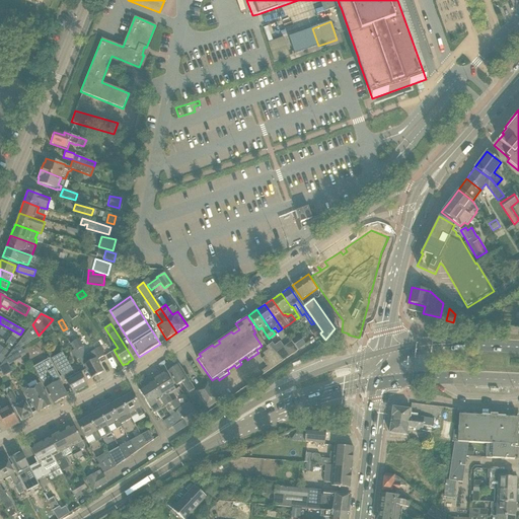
[(32,324),(18,344),(20,348),(39,337),(38,336),(39,336),(32,324)]
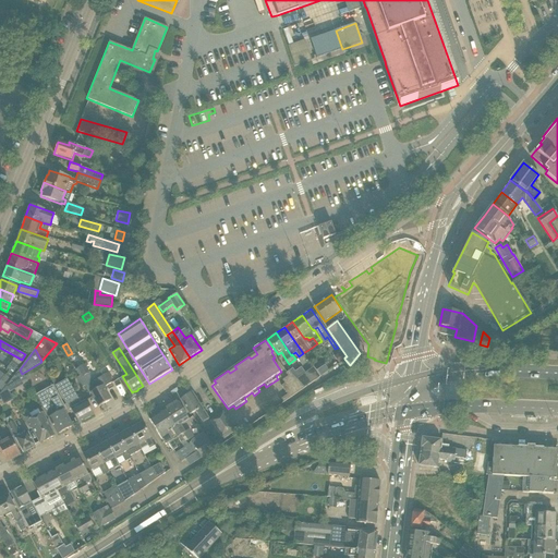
[(344,359),(344,358),(340,352),(335,356),(339,363),(344,359)]
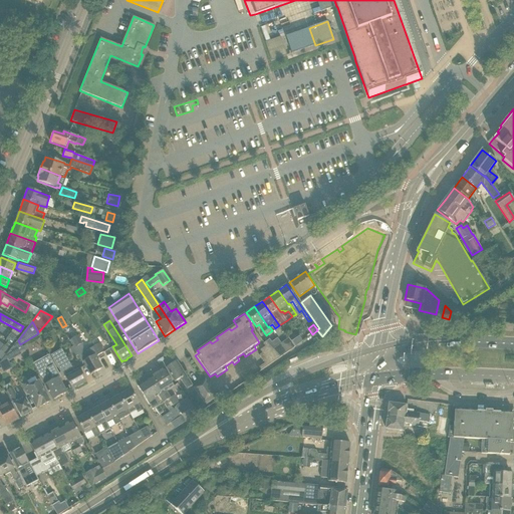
[(288,338),(295,346),(303,341),(296,331),(288,337),(288,338)]
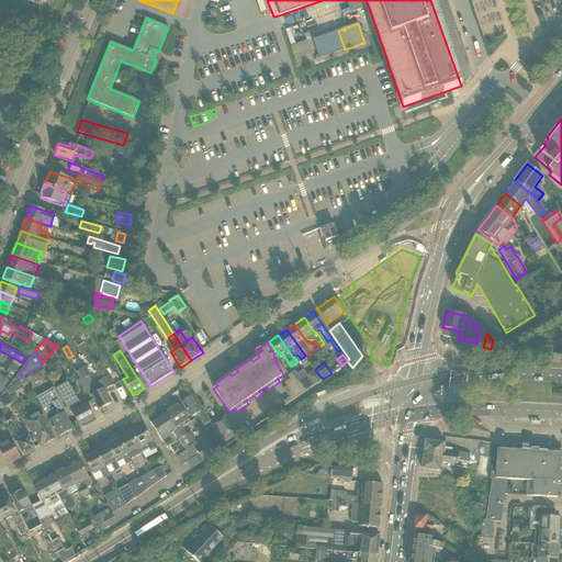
[(20,372),(17,370),(11,366),(7,371),(10,373),(15,378),(20,372)]
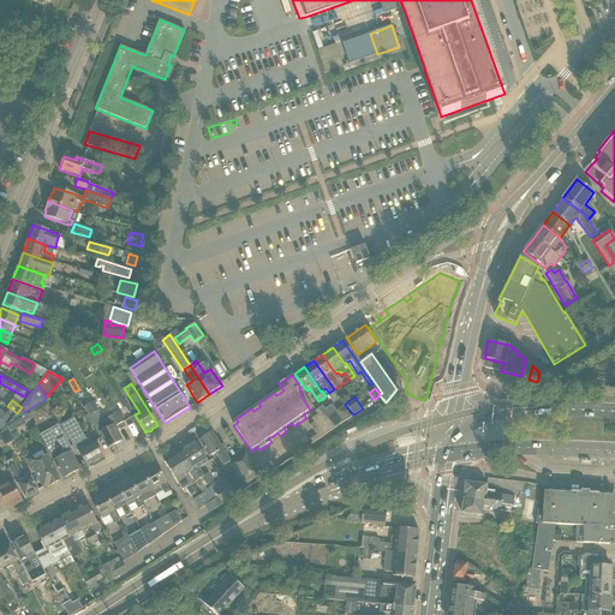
[(85,407),(83,408),(88,416),(91,422),(94,425),(99,434),(100,434),(102,436),(108,448),(111,448),(113,446),(123,441),(114,425),(115,425),(115,427),(124,422),(121,418),(123,418),(119,411),(103,421),(101,422),(96,413),(99,411),(93,402),(85,406),(85,407)]
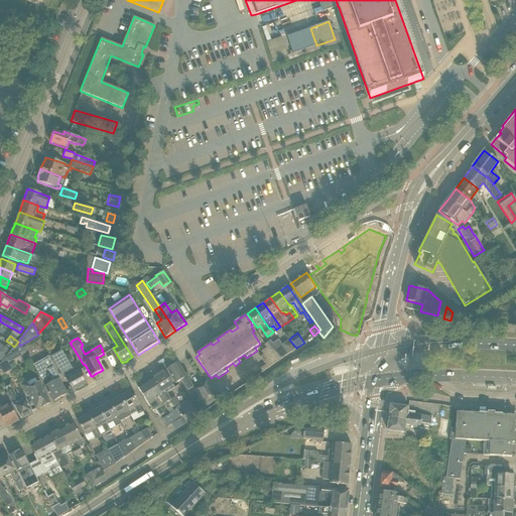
[(289,340),(282,345),(289,353),(296,348),(289,340)]
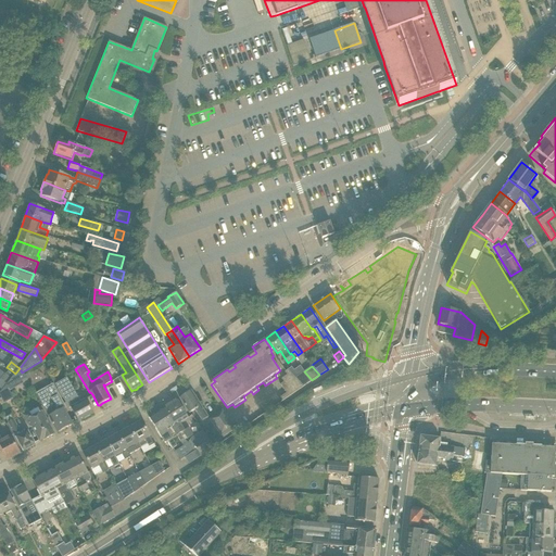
[(20,368),(15,374),(12,379),(7,387),(9,391),(10,391),(12,390),(27,381),(27,380),(24,376),(22,373),(20,368)]
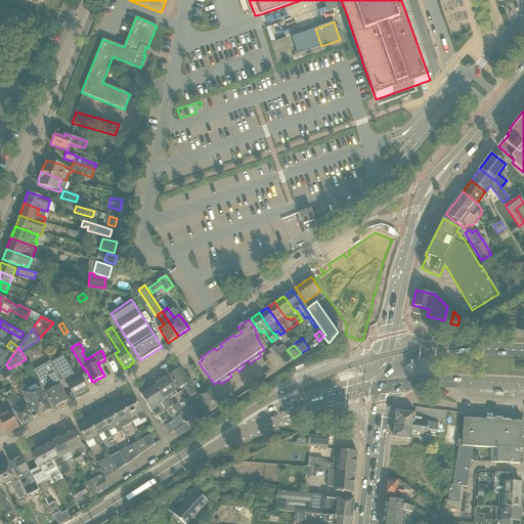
[(4,352),(1,357),(6,361),(9,356),(11,357),(14,352),(9,348),(5,353),(4,352)]
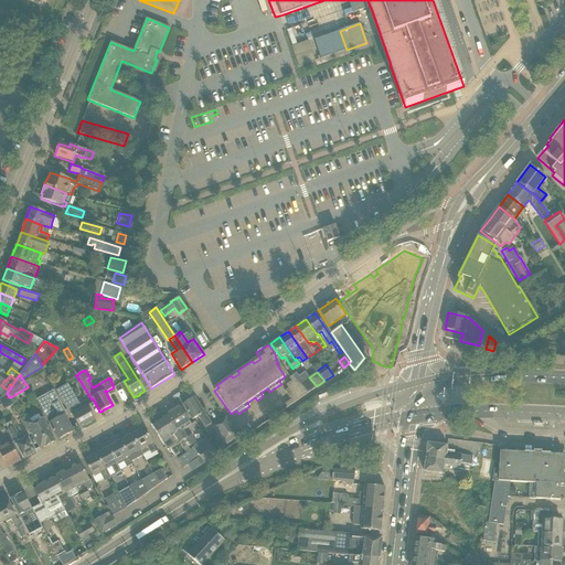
[(308,393),(300,384),(292,375),(289,377),(291,381),(286,385),(288,388),(285,391),(290,400),(284,404),(287,407),(308,393)]
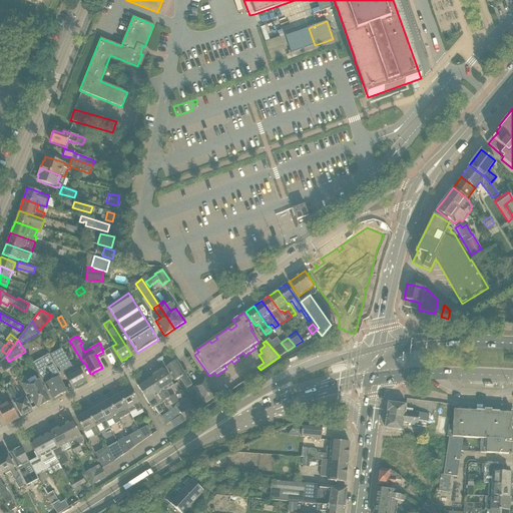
[(288,351),(281,343),(273,349),(280,357),(288,351)]
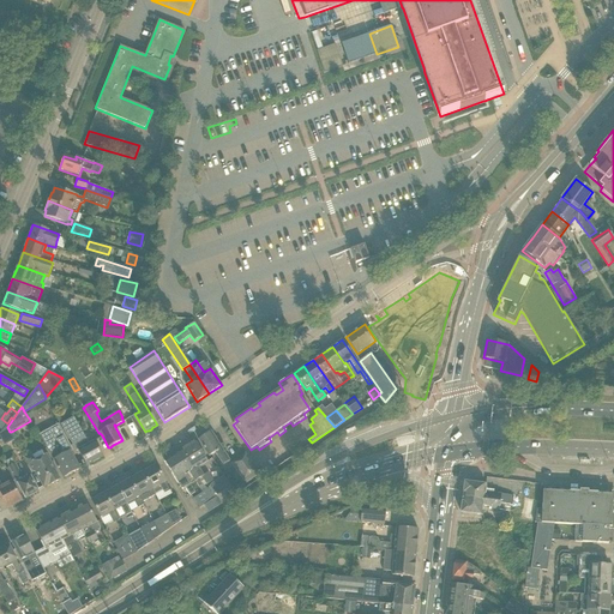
[(95,440),(89,444),(77,423),(65,431),(76,451),(78,450),(86,465),(103,456),(95,440)]
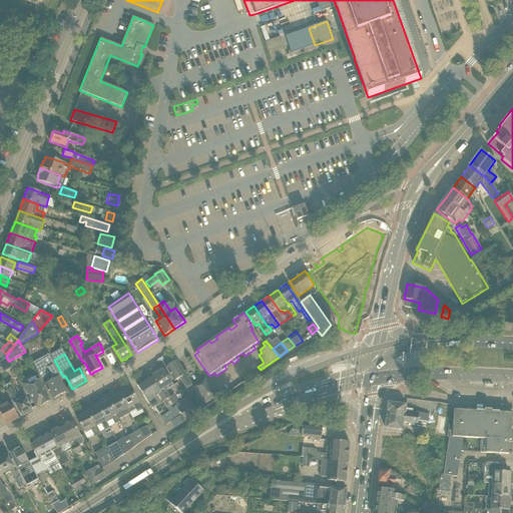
[(6,357),(0,364),(0,366),(3,372),(12,367),(9,361),(8,361),(6,357)]
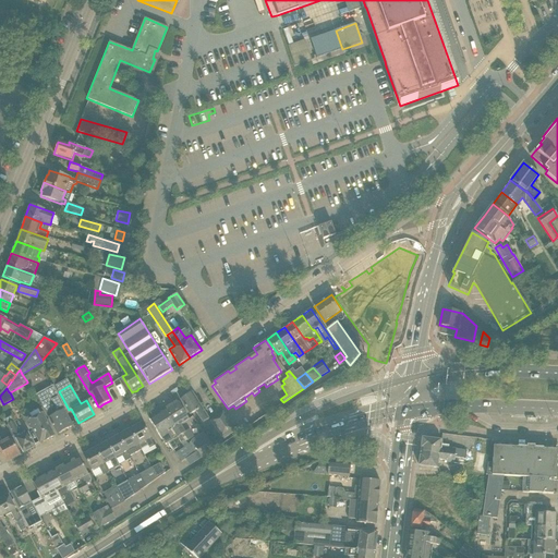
[(45,390),(36,395),(41,407),(57,435),(72,426),(64,411),(65,410),(58,396),(50,399),(45,390)]
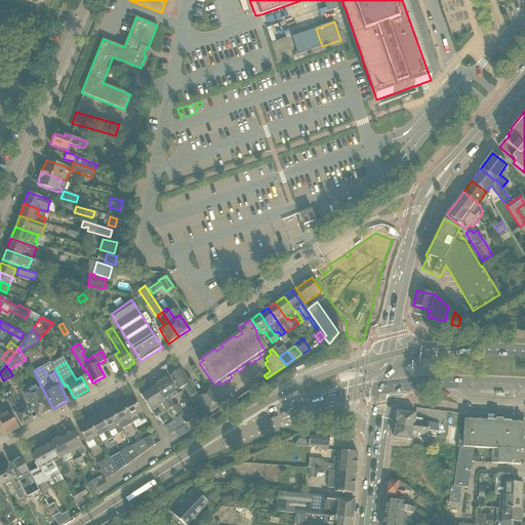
[(180,369),(169,375),(178,390),(184,387),(191,398),(197,395),(180,369)]
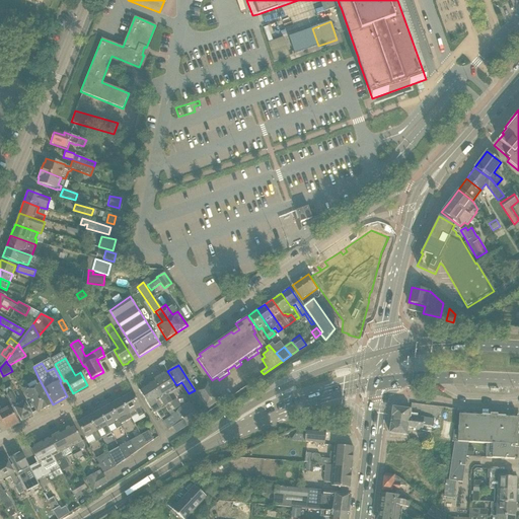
[(165,373),(152,381),(162,397),(165,395),(170,403),(171,402),(167,394),(175,389),(165,373)]
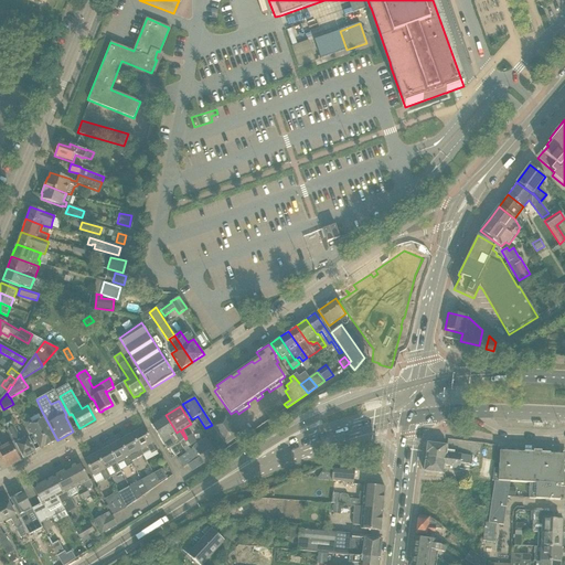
[(177,433),(166,415),(159,419),(170,438),(174,435),(184,450),(188,448),(183,440),(185,439),(180,430),(177,433)]
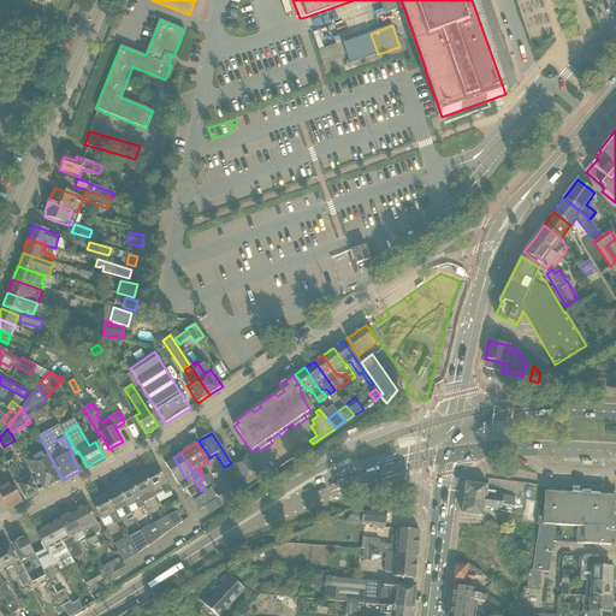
[(247,455),(231,465),(244,483),(259,472),(247,455)]
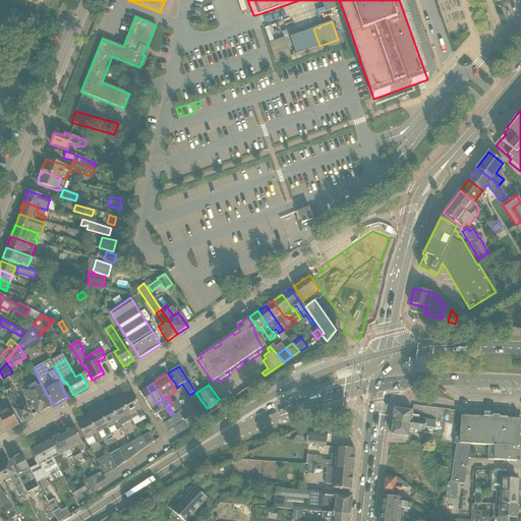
[(39,386),(30,391),(27,387),(22,390),(29,401),(30,400),(37,413),(42,410),(43,412),(51,407),(39,386)]
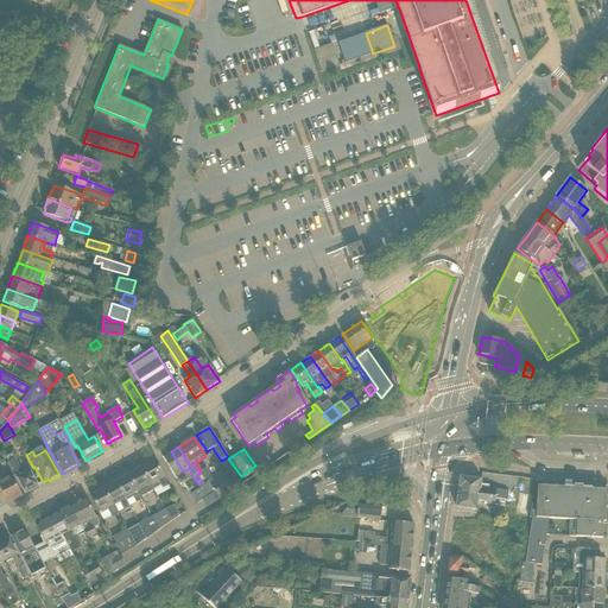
[(183,472),(171,451),(163,456),(181,485),(183,482),(188,491),(194,487),(183,472)]
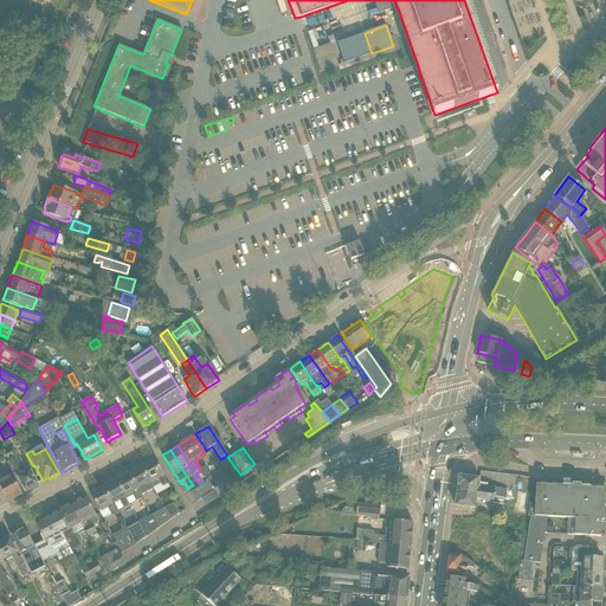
[(23,471),(12,452),(6,456),(25,492),(38,485),(28,468),(23,471)]
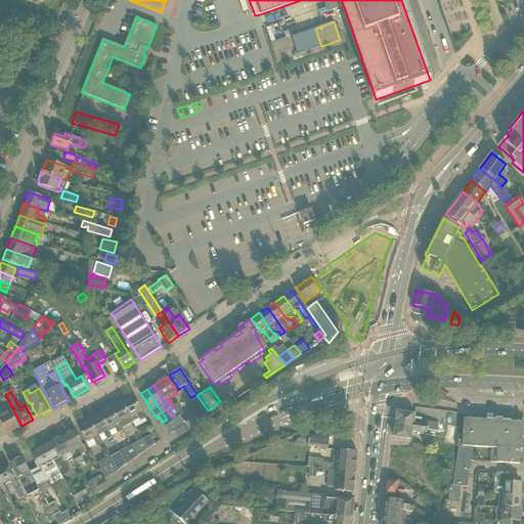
[(133,397),(122,403),(133,423),(139,419),(140,422),(145,419),(133,397)]
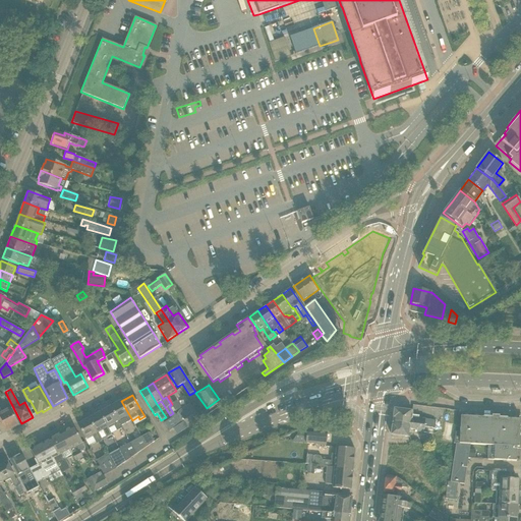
[(132,420),(121,401),(110,407),(121,426),(132,420)]
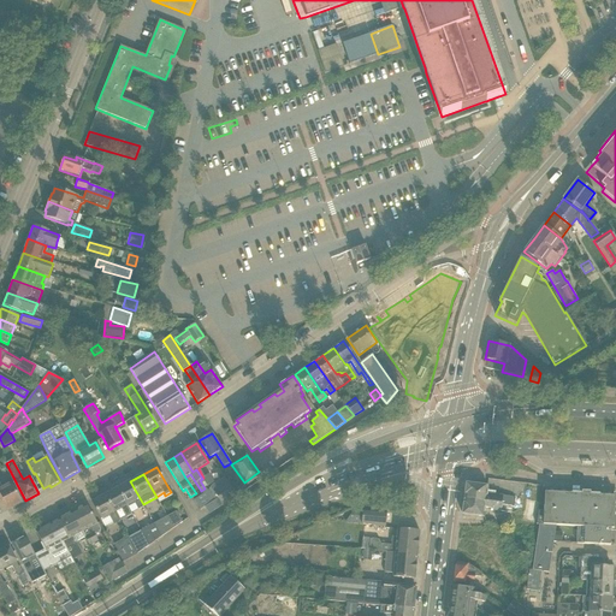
[(211,487),(223,505),(237,496),(225,478),(211,487)]
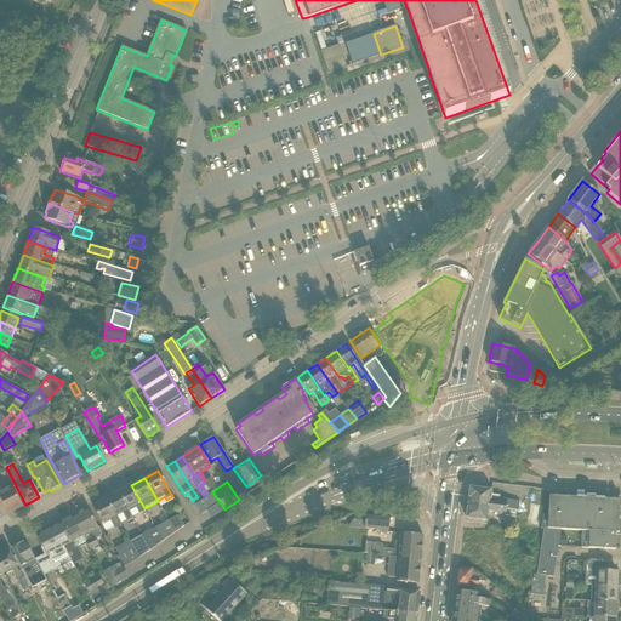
[(131,485),(119,491),(132,517),(140,513),(146,511),(144,508),(131,485)]
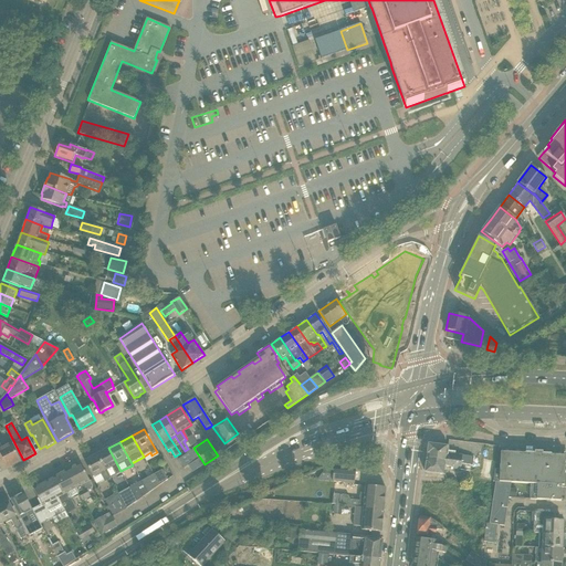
[(8,468),(13,465),(20,462),(10,444),(2,449),(0,444),(0,457),(1,459),(2,458),(8,468)]
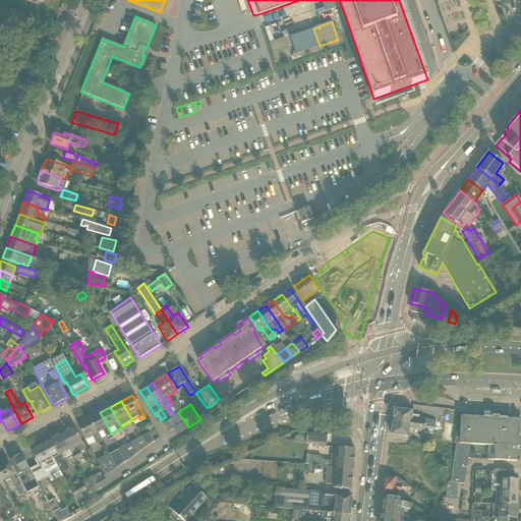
[(394,409),(393,422),(424,426),(425,419),(418,418),(418,420),(411,419),(412,417),(412,411),(397,409),(394,409)]
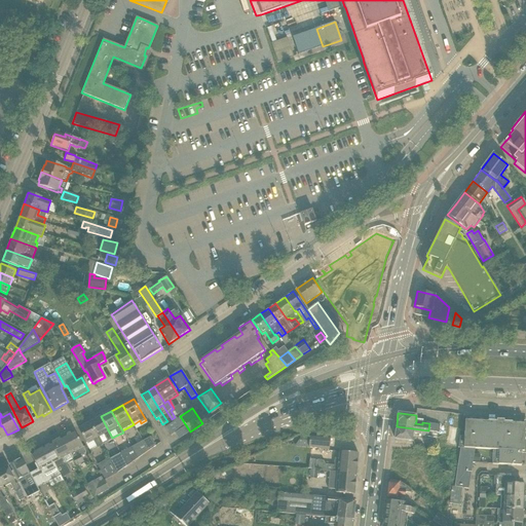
[(101,416),(89,422),(102,445),(113,439),(112,438),(101,416)]
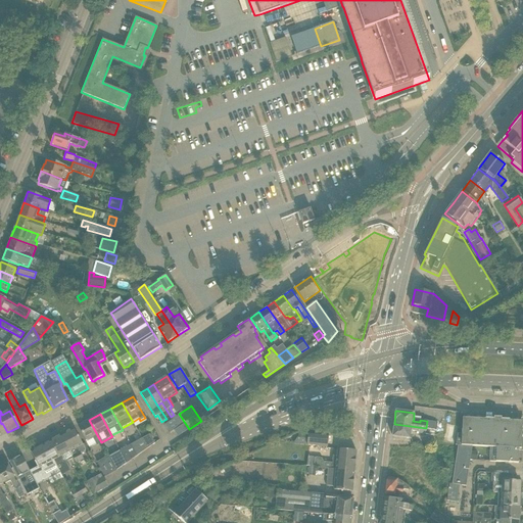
[(164,425),(170,432),(183,425),(178,417),(164,425)]
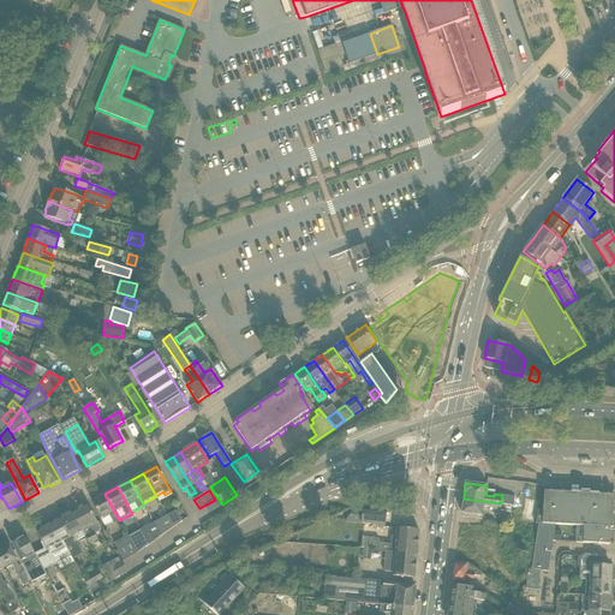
[(529,569),(527,571),(525,589),(537,591),(541,571),(548,572),(555,525),(584,526),(610,527),(613,527),(614,495),(589,494),(589,495),(581,495),(581,494),(544,491),(543,511),(537,511),(536,524),(539,524),(532,569),(529,569)]
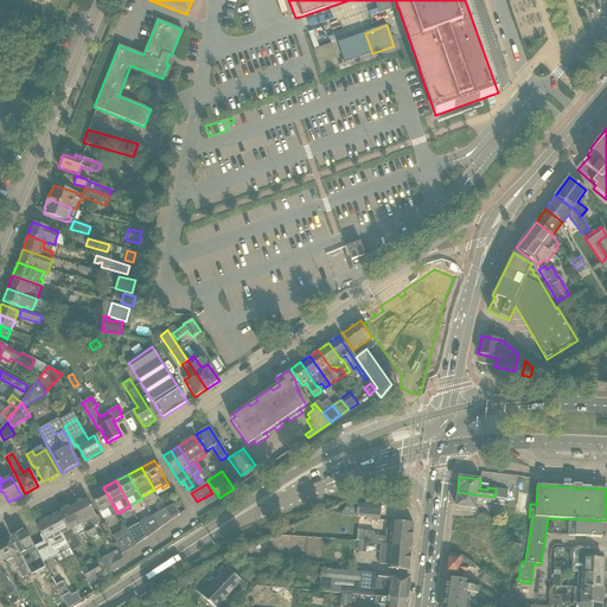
[(103,487),(90,494),(100,511),(107,508),(112,516),(113,517),(117,513),(103,487)]
